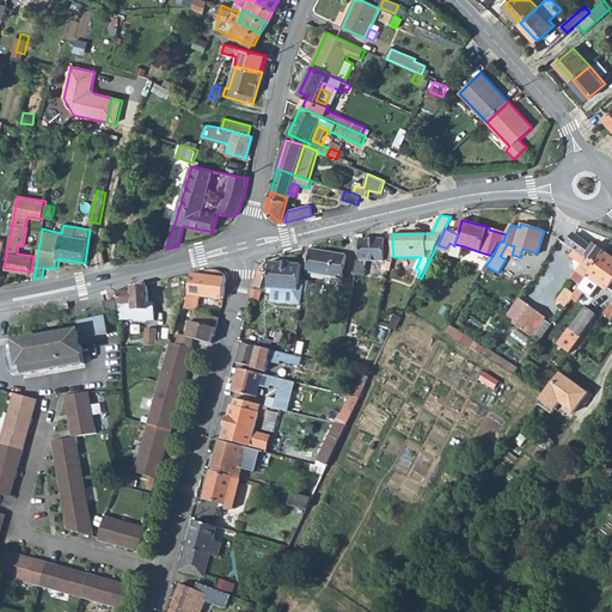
[(577,270),(573,277),(581,285),(597,263),(597,262),(603,251),(594,245),(593,246),(575,233),(567,244),(575,250),(570,256),(575,258),(582,263),(577,270)]
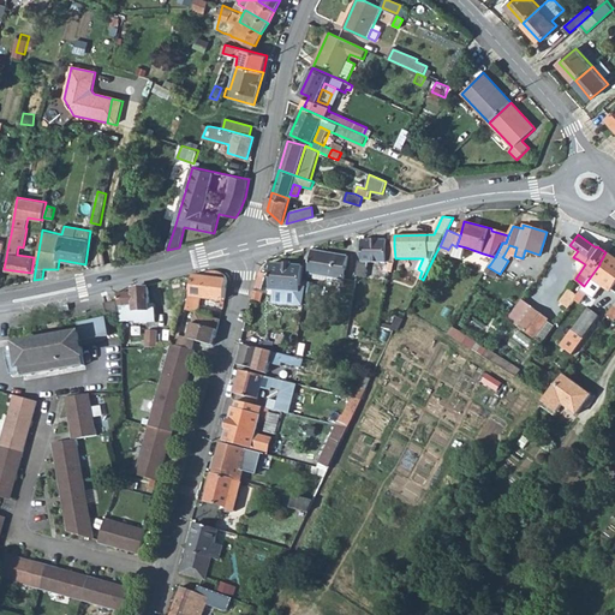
[(359,261),(356,282),(364,284),(365,276),(368,276),(369,267),(369,261),(386,262),(389,262),(395,262),(395,258),(394,246),(394,239),(363,239),(363,261),(359,261)]
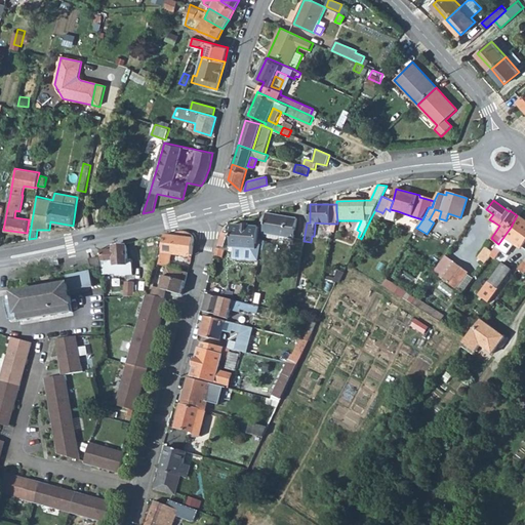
[(435,209),(430,218),(438,220),(439,218),(441,211),(435,209)]
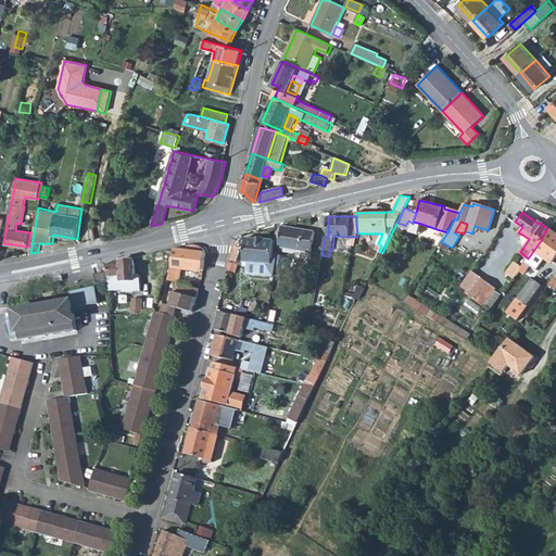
[(397,223),(393,230),(394,231),(407,237),(408,235),(402,230),(404,225),(397,223)]
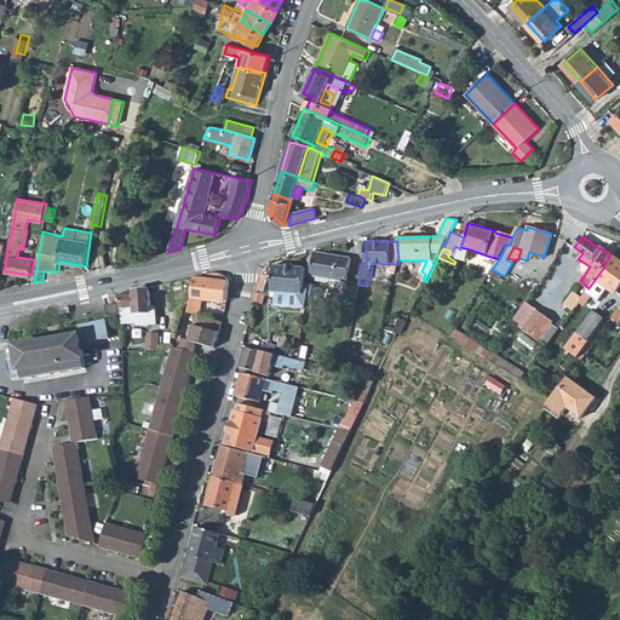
[(315,252),(311,276),(346,282),(351,258),(315,252)]
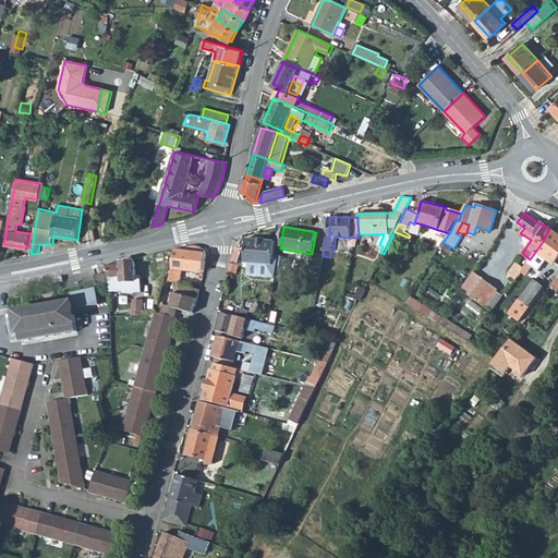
[(530,259),(528,263),(532,266),(536,261),(541,255),(546,259),(553,263),(557,256),(557,233),(552,229),(544,240),(530,259)]
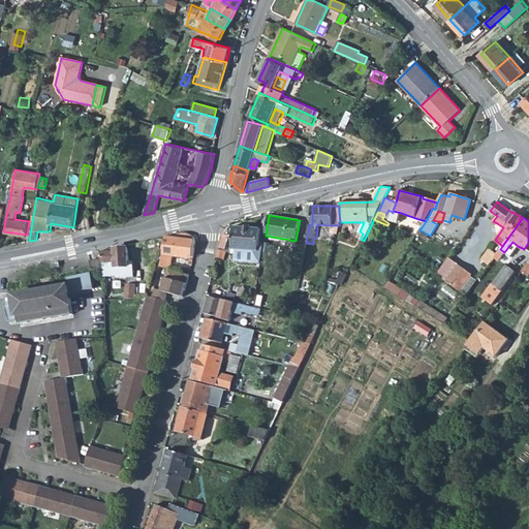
[(415,218),(414,224),(422,227),(426,221),(415,218)]
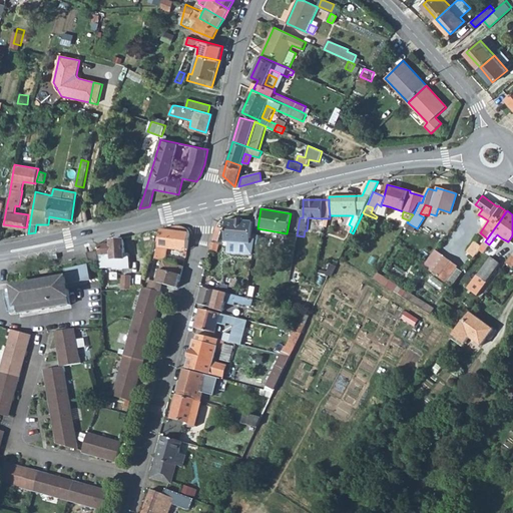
[(227,219),(225,241),(229,241),(228,252),(248,253),(248,246),(254,246),(255,238),(251,238),(252,220),(227,219)]
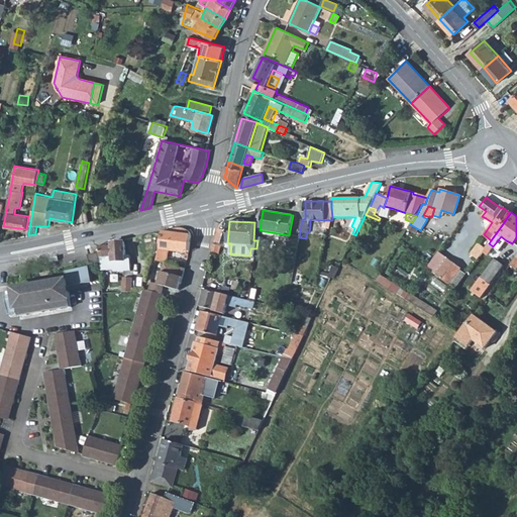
[(161,248),(158,261),(166,263),(168,263),(168,259),(170,249),(189,251),(191,236),(191,233),(188,230),(184,228),(179,227),(174,228),(169,230),(164,234),(163,248),(161,248)]
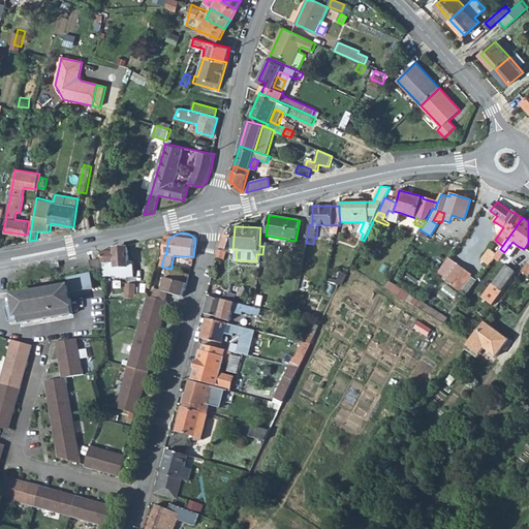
[(224,234),(220,247),(224,248),(228,235),(224,234)]
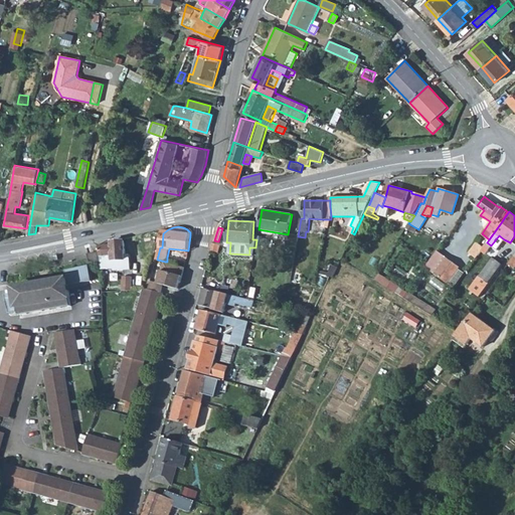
[(499,235),(495,240),(500,244),(504,239),(499,235)]
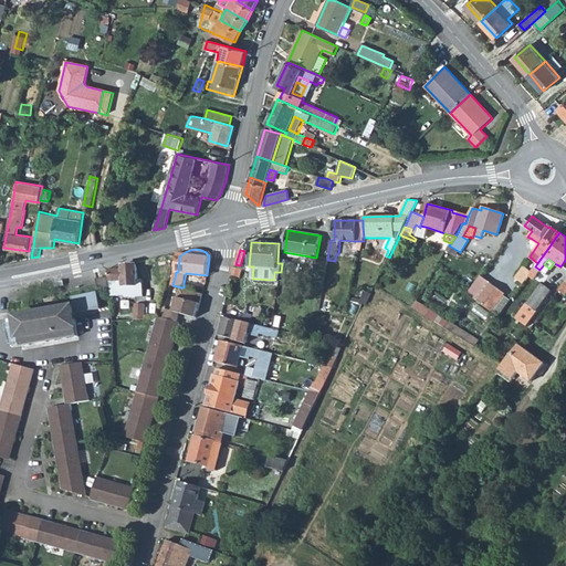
[(124,270),(109,271),(109,272),(111,279),(112,297),(125,296),(125,299),(145,297),(144,280),(138,280),(138,265),(124,266),(124,270)]
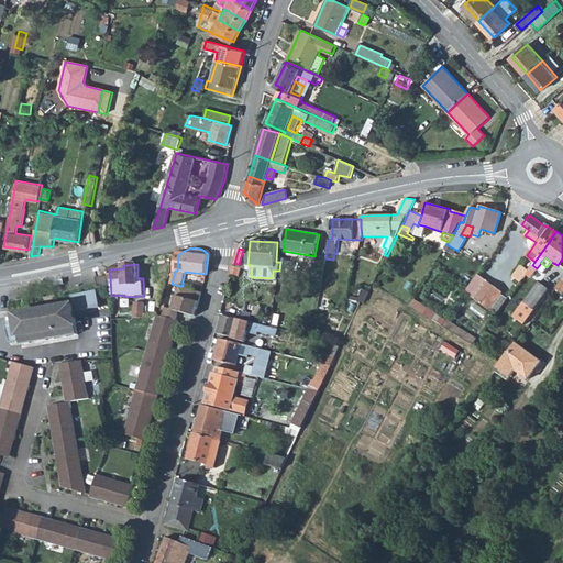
[(532,265),(522,278),(528,282),(537,268),(532,265)]
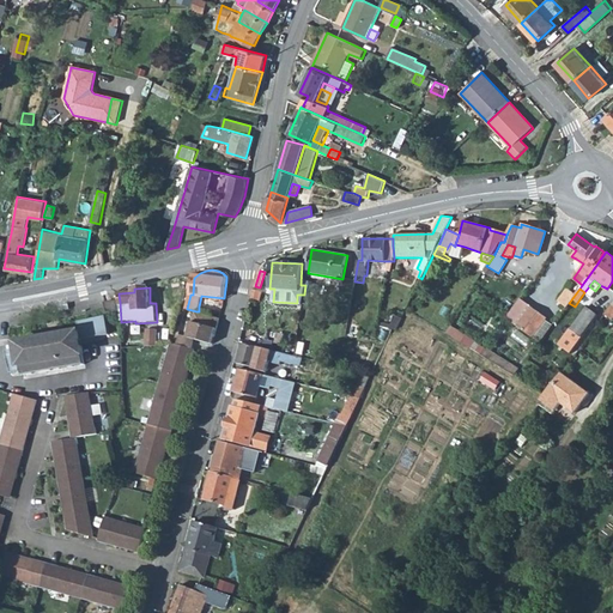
[(254,290),(252,298),(259,299),(261,291),(254,290)]
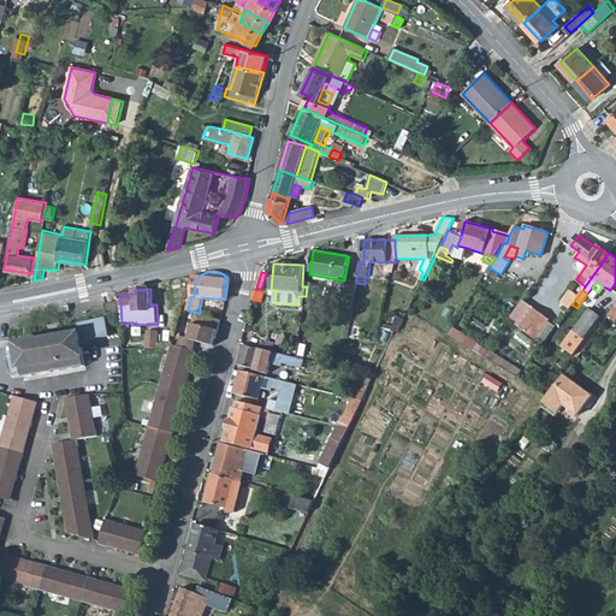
[(107,307),(107,309),(108,315),(119,313),(117,303),(107,307)]
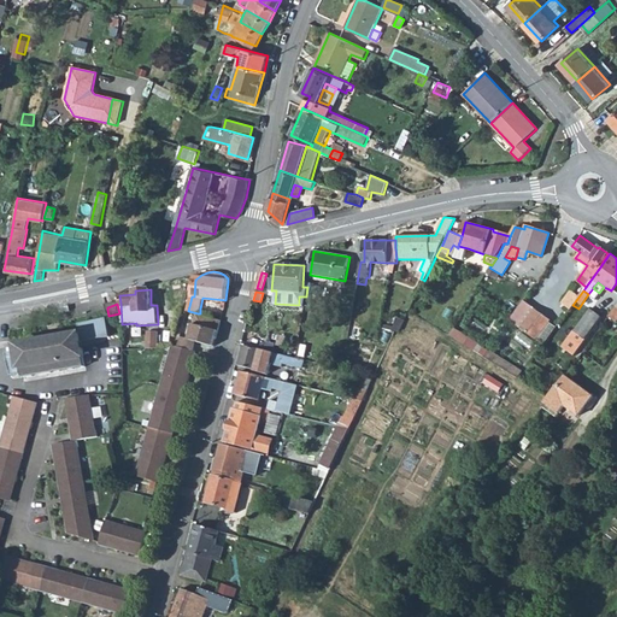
[(563,346),(575,356),(603,317),(592,309),(573,336),(570,335),(563,346)]
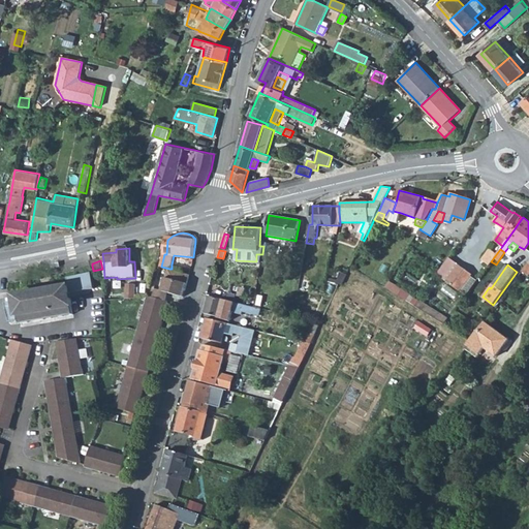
[(459,266),(447,283),(461,292),(473,276),(459,266)]
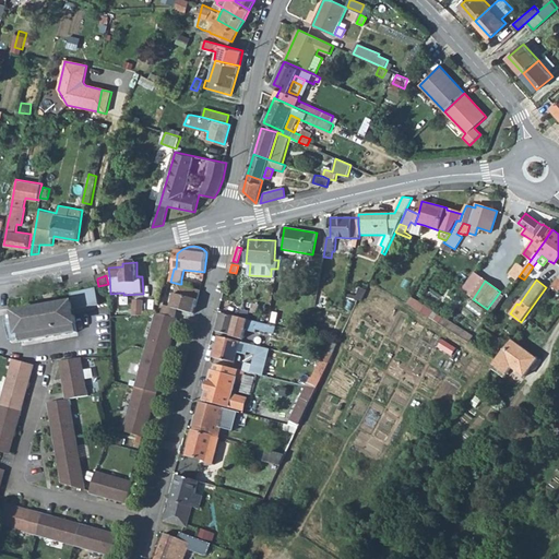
[(179,284),(173,308),(177,310),(191,313),(193,307),(195,308),(201,290),(181,284),(179,284)]
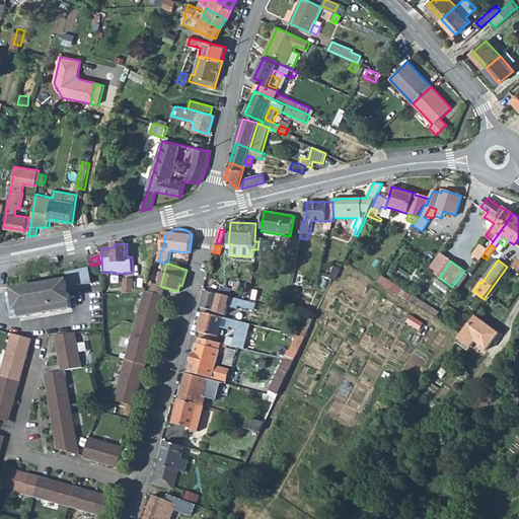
[(513,266),(508,272),(513,276),(518,270),(513,266)]
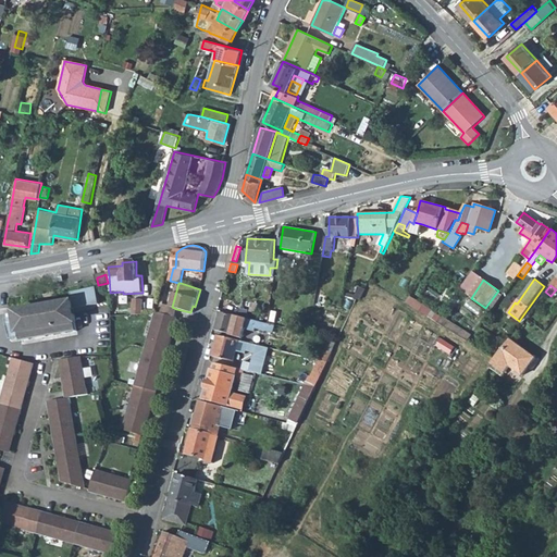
[(73,298),(14,308),(20,334),(21,334),(22,342),(78,330),(77,323),(79,322),(77,307),(99,302),(96,286),(84,289),(72,292),(73,298)]
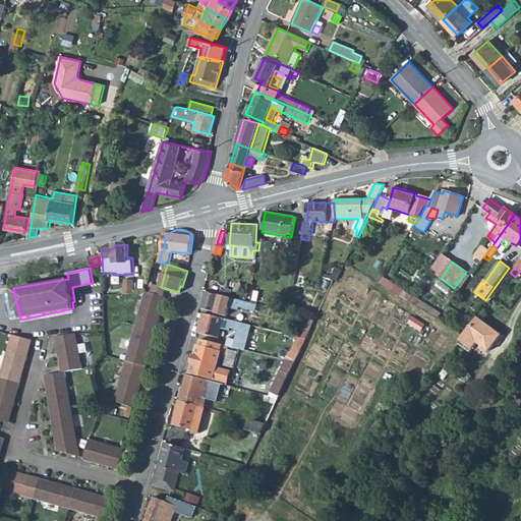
[(120,292),(120,295),(133,294),(133,281),(124,281),(124,289),(121,289),(121,292),(120,292)]
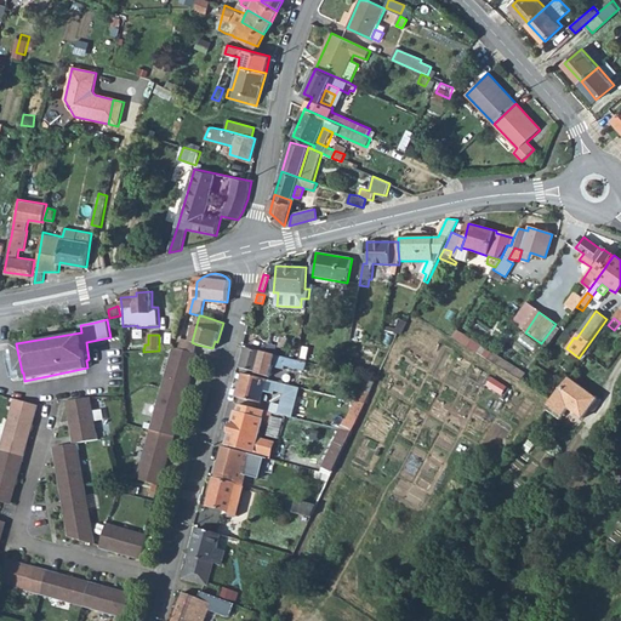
[(182,340),(180,349),(194,353),(197,345),(192,342),(182,340)]
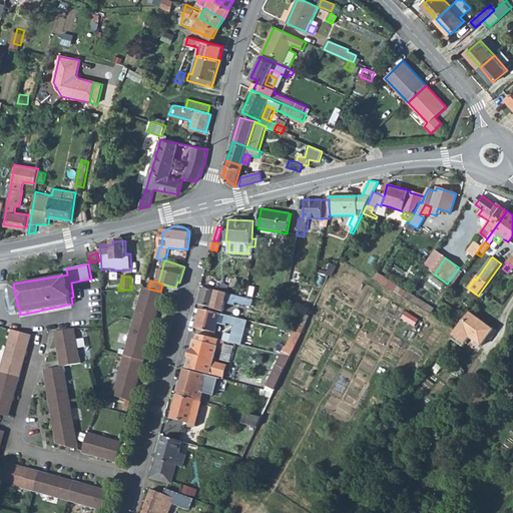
[(216,290),(203,287),(199,303),(212,306),(211,308),(222,310),(224,302),(214,299),(216,290)]
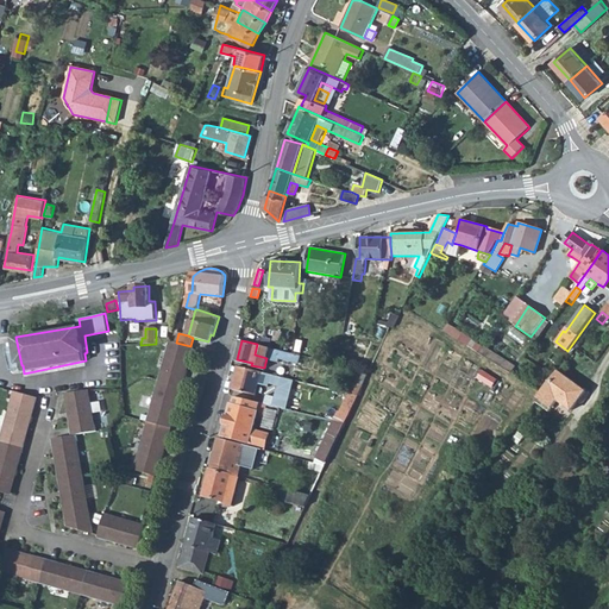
[(152,422),(139,470),(157,476),(162,457),(164,457),(167,451),(167,449),(164,447),(176,406),(179,405),(179,402),(180,402),(181,397),(179,396),(184,376),(187,376),(188,370),(187,366),(192,347),(190,346),(176,343),(173,344),(152,422)]
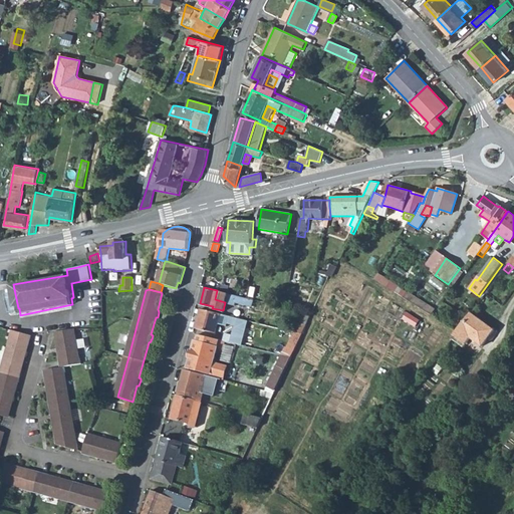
[(217,290),(215,299),(225,302),(234,304),(235,304),(236,302),(245,304),(245,303),(252,305),(254,299),(217,290)]
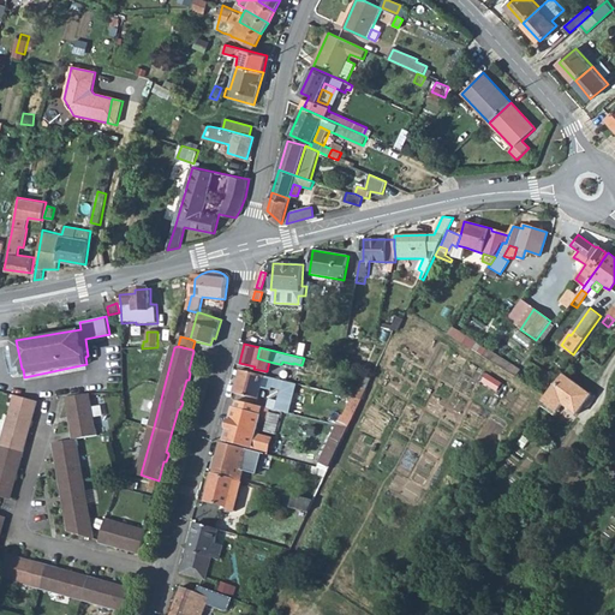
[(489,348),(484,354),(493,360),(497,353),(489,348)]
